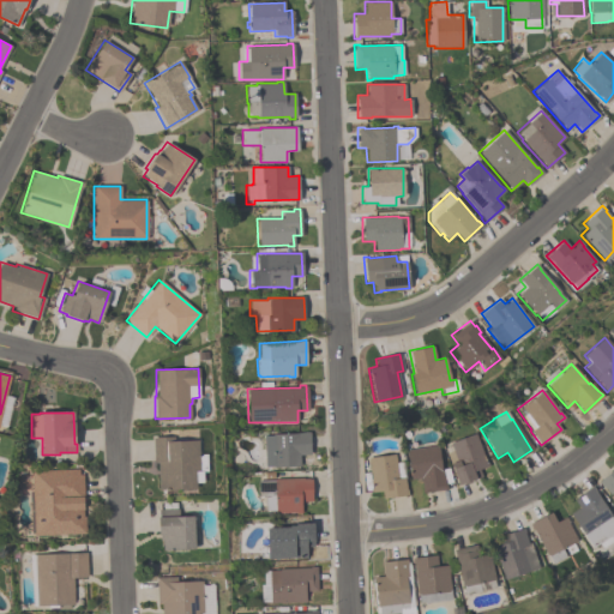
[(264,467),(264,435),(271,435),(271,434),(302,433),(302,432),(309,432),(309,455),(299,455),(299,465),(264,467)]
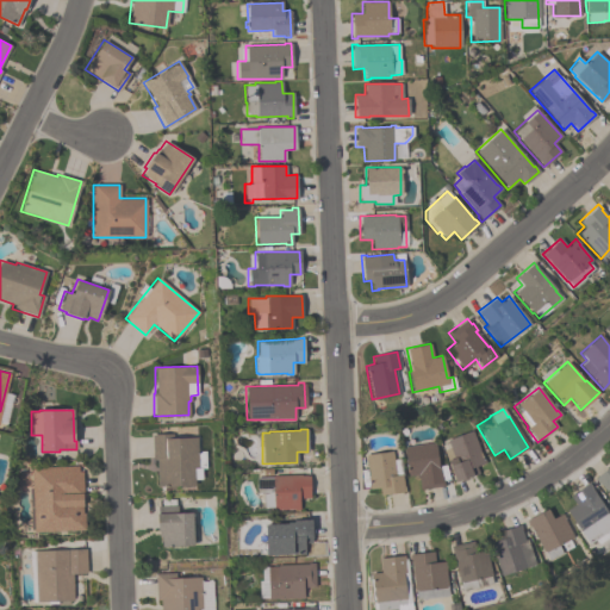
[(454,481),(441,444),(447,443),(446,440),(472,430),(484,462),(475,466),(478,473),(466,477),(467,479),(460,481),(460,479),(454,481)]
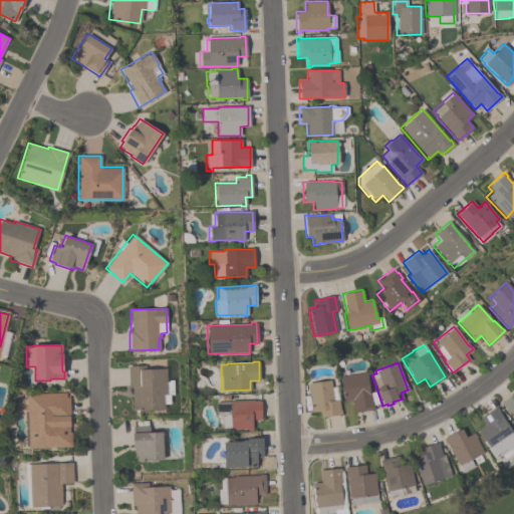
[(173,379),(173,395),(169,395),(170,404),(163,404),(163,410),(132,410),(131,387),(127,387),(127,365),(145,365),(145,368),(166,368),(166,380),(173,379)]
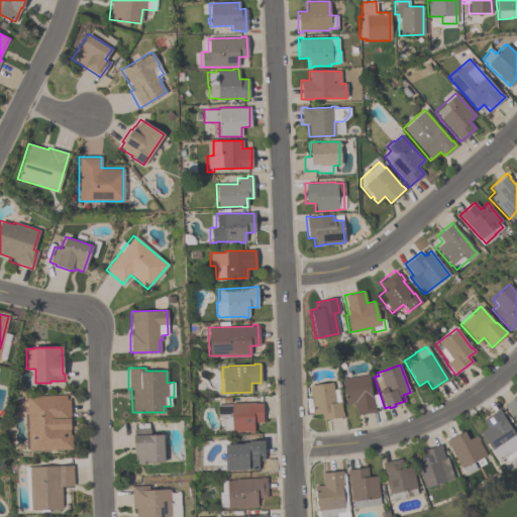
[(341,379),(368,375),(371,397),(374,397),(376,412),(354,415),(353,402),(344,403),(341,379)]
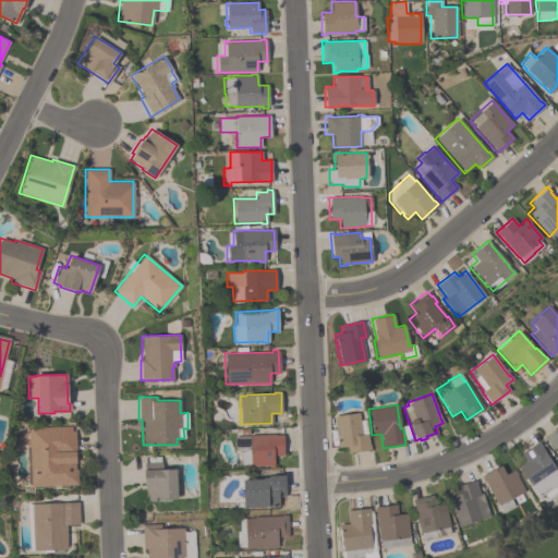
[(358,412),(360,421),(365,420),(368,435),(366,435),(367,445),(368,445),(370,450),(347,453),(346,446),(337,447),(337,443),(338,443),(334,415),(358,412)]
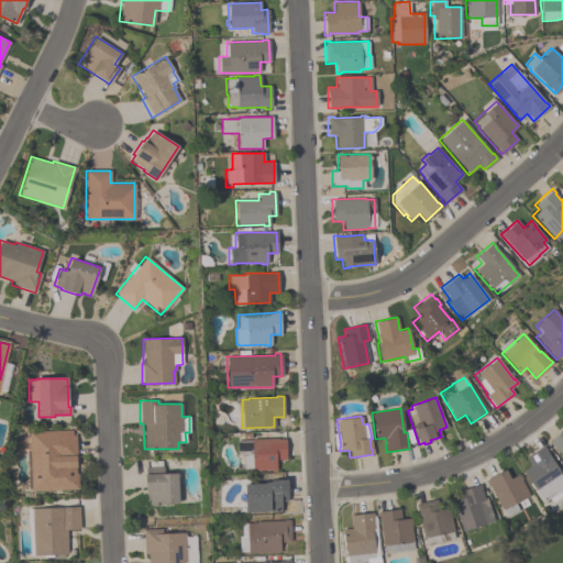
[(547,441),(562,427),(562,450),(559,453),(551,445),(547,441)]
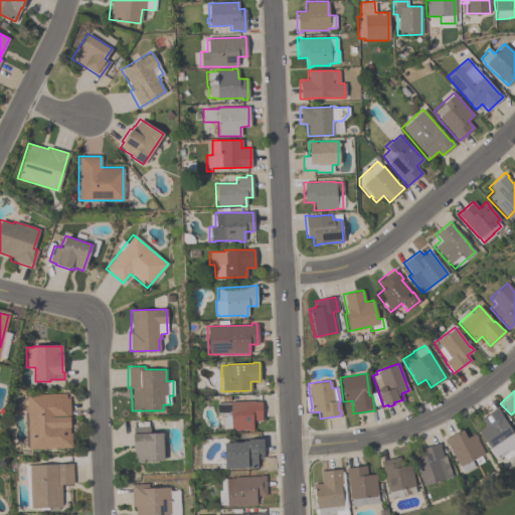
[(71,449),(27,449),(26,393),(65,393),(65,398),(69,398),(69,416),(68,416),(69,433),(70,432),(71,449)]
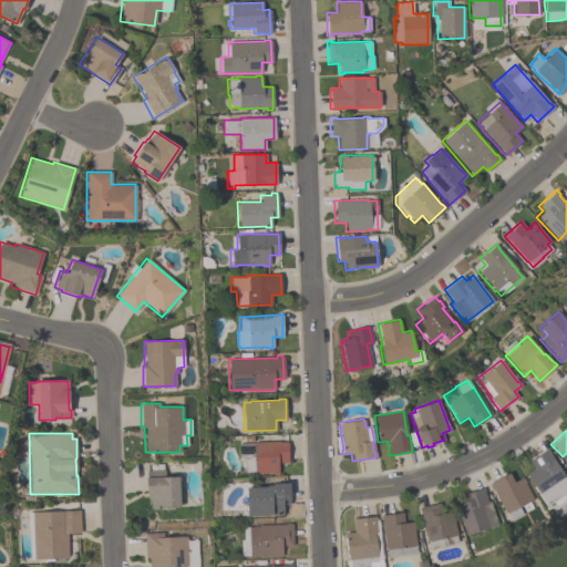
[(287,462),(277,463),(277,474),(271,474),(271,473),(253,473),(253,471),(244,472),(244,457),(237,457),(237,444),(253,443),(253,442),(287,442),(287,462)]
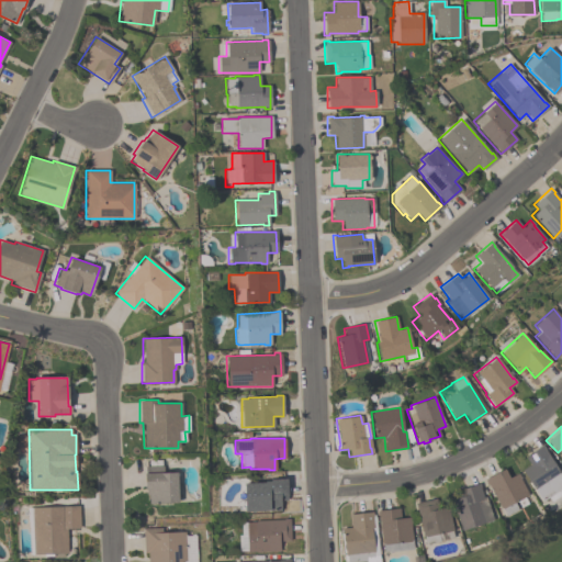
[(529,464),(524,457),(541,445),(544,449),(543,449),(560,473),(559,474),(561,479),(561,493),(550,502),(547,497),(542,501),(521,470),(529,464)]
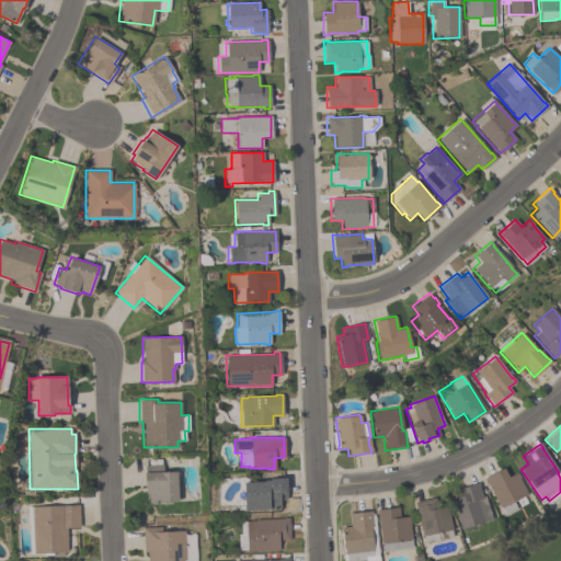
[(162,471),(175,471),(176,502),(148,503),(147,494),(145,494),(145,489),(144,489),(144,472),(145,472),(145,465),(161,465),(162,471)]
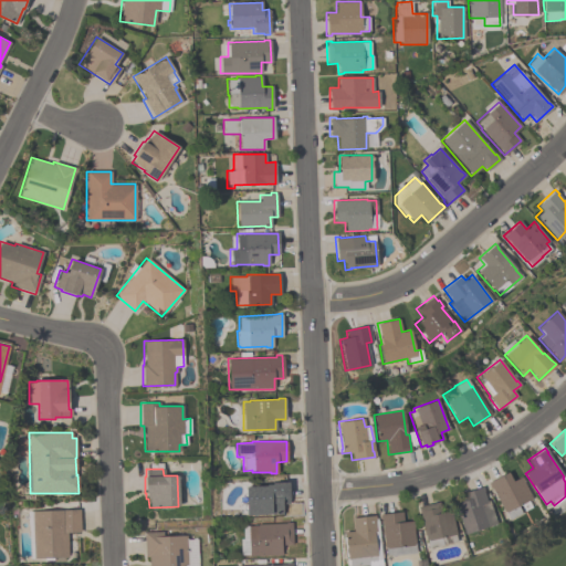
[(489,482),(507,472),(512,481),(522,475),(524,481),(523,482),(532,499),(527,500),(531,506),(523,511),(520,504),(517,505),(521,513),(509,520),(505,512),(504,512),(489,482)]
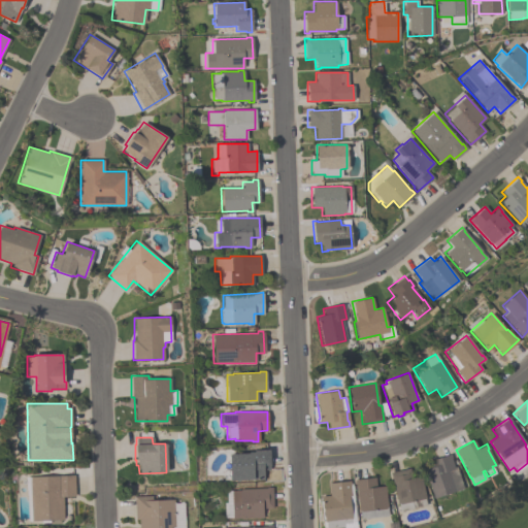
[(228,453),(248,453),(248,451),(253,451),(253,450),(268,450),(269,470),(263,470),(263,480),(229,481),(228,453)]
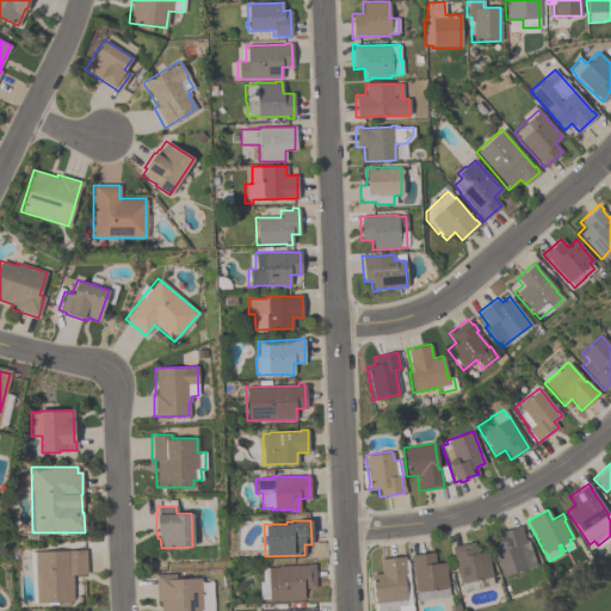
[(500,532),(519,525),(524,541),(528,539),(536,565),(501,576),(491,544),(503,539),(500,532)]
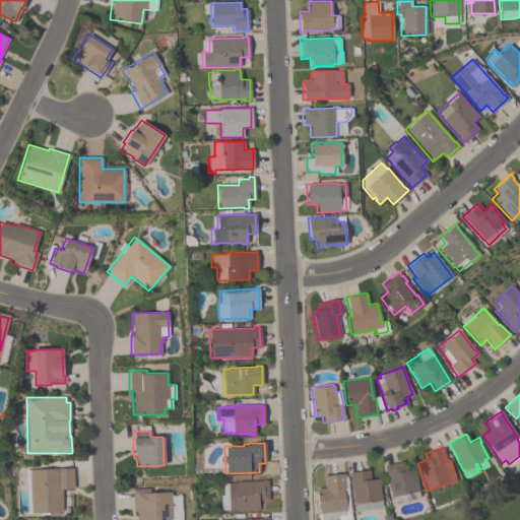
[(383,465),(403,461),(405,471),(414,469),(418,491),(417,491),(419,498),(393,503),(391,496),(385,469),(384,469),(383,465)]
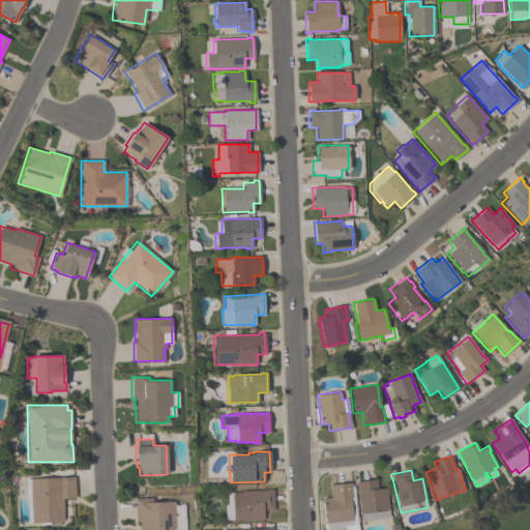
[(74,477),(75,498),(62,499),(63,522),(50,522),(50,525),(41,525),(41,522),(30,523),(29,478),(74,477)]
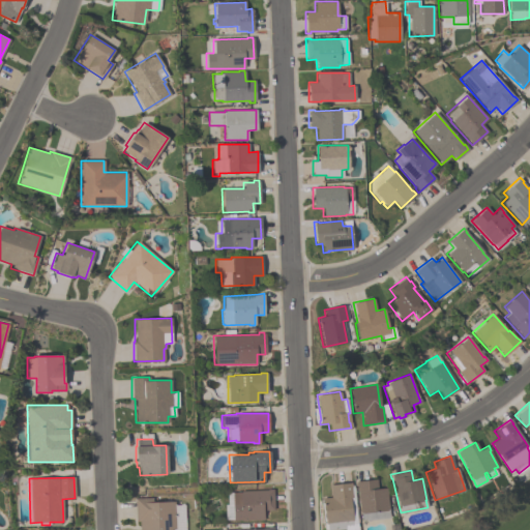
[(389,518),(361,521),(360,513),(359,513),(357,487),(355,487),(355,482),(356,481),(356,480),(376,478),(377,489),(387,488),(387,493),(386,493),(389,518)]
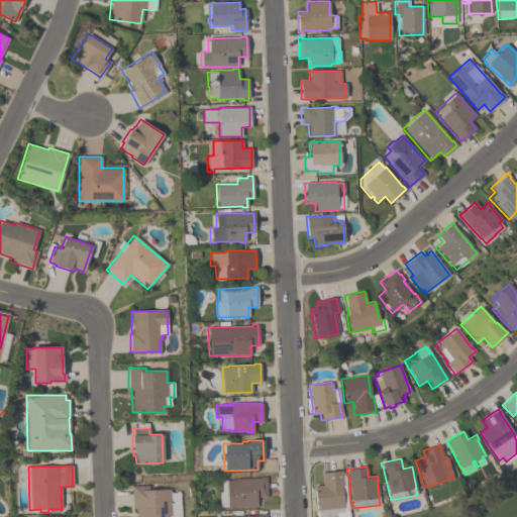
[(314,486),(322,485),(321,473),(342,471),(342,476),(341,476),(342,486),(341,486),(343,512),(335,512),(336,516),(319,516),(318,510),(317,511),(314,486)]
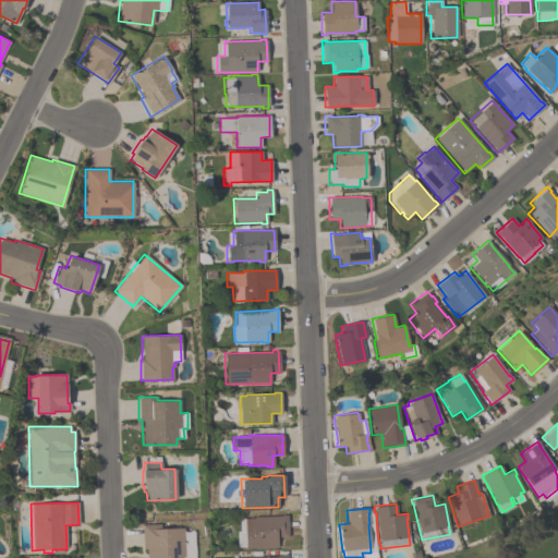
[(244,518),(253,518),(253,517),(280,517),(280,514),(288,514),(288,536),(277,537),(277,547),(244,548),(244,518)]
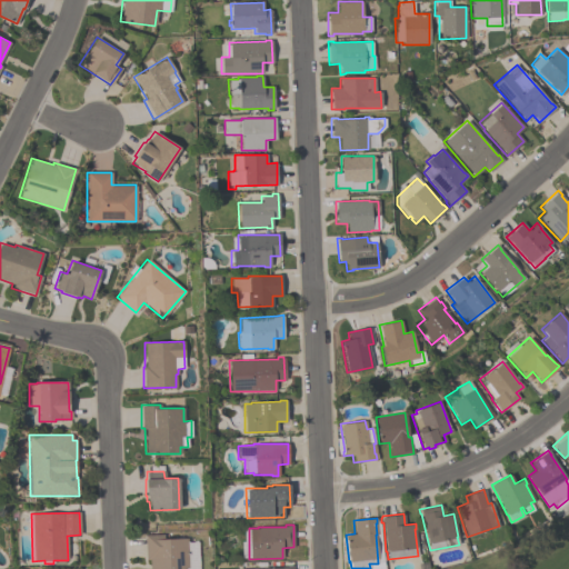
[(163,535),(163,539),(187,538),(188,568),(183,568),(149,568),(149,559),(145,559),(145,536),(163,535)]
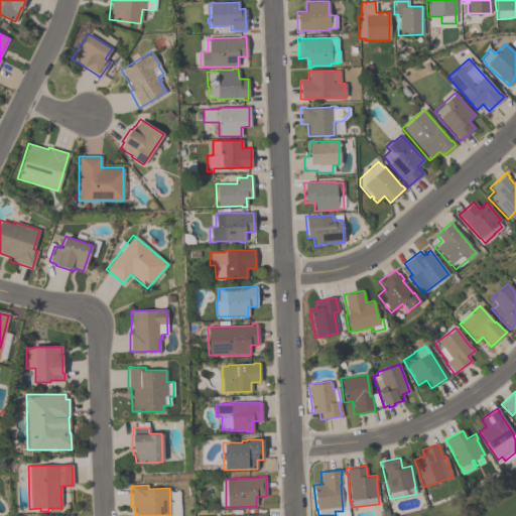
All buildings are outlined.
